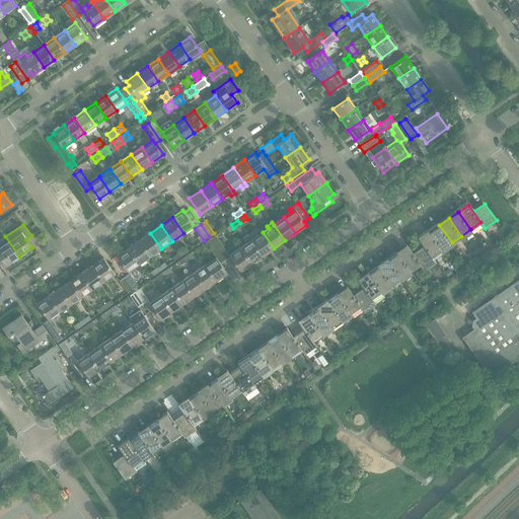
[(442,249),(452,242),(439,225),(430,232),(442,249)]
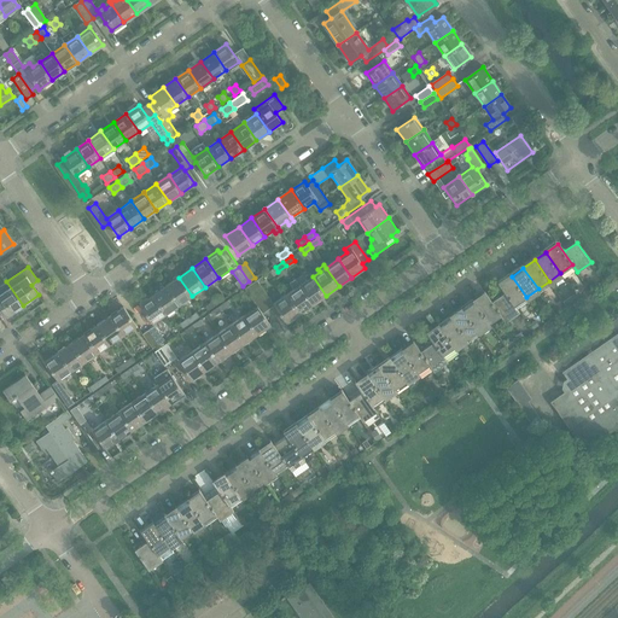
[(313,304),(326,296),(313,277),(310,274),(304,278),(307,281),(299,286),(313,304)]
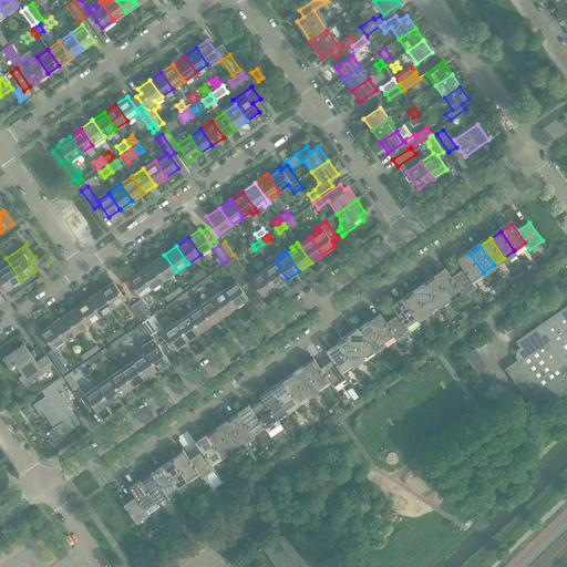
[(472,280),(483,272),(470,254),(459,260),(472,280)]
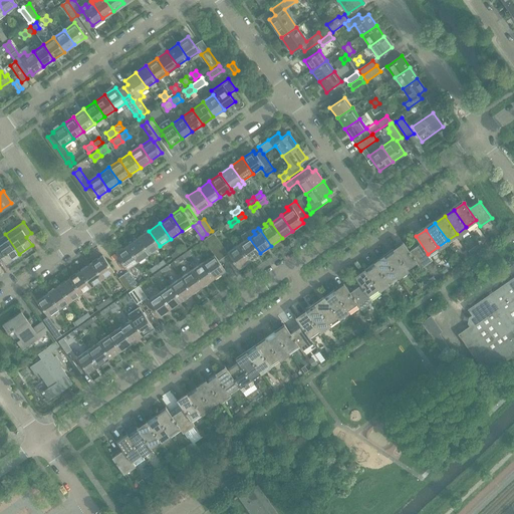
[(149,254),(160,246),(149,231),(138,238),(149,254)]
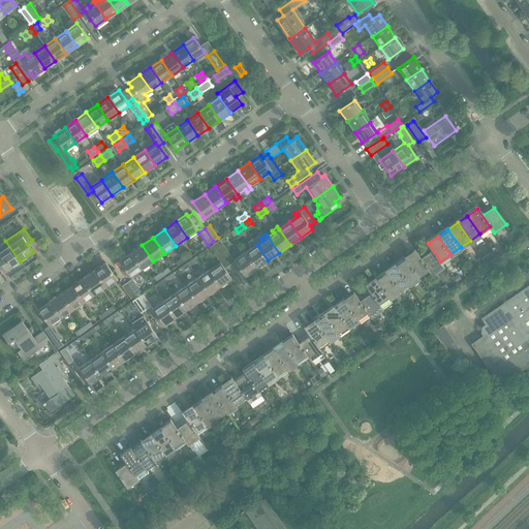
[(256,269),(245,252),(234,260),(220,240),(215,244),(229,265),(235,261),(245,277),(256,269)]
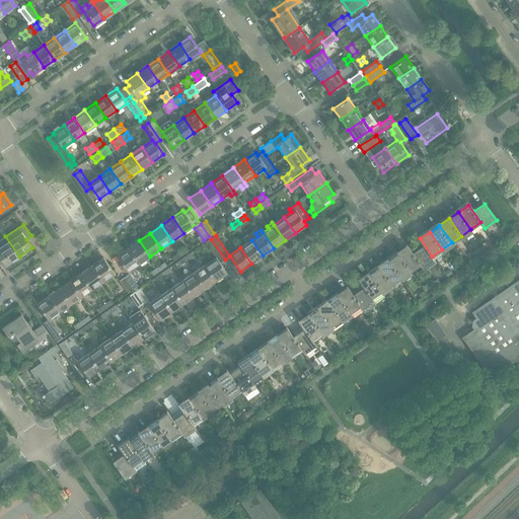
[(263,255),(251,240),(248,235),(243,238),(247,243),(240,247),(251,264),(263,255)]
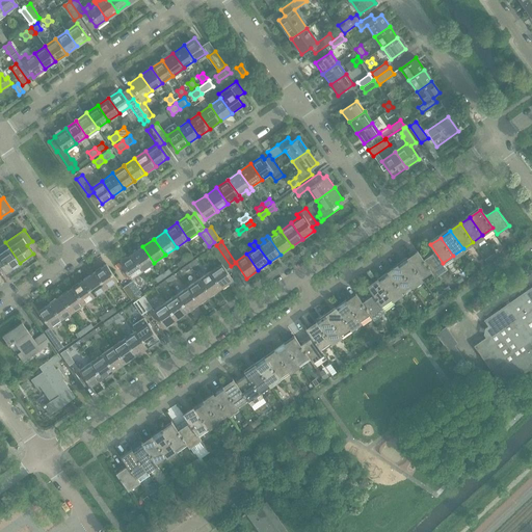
[(0,264),(6,272),(20,263),(5,242),(0,245),(0,264)]
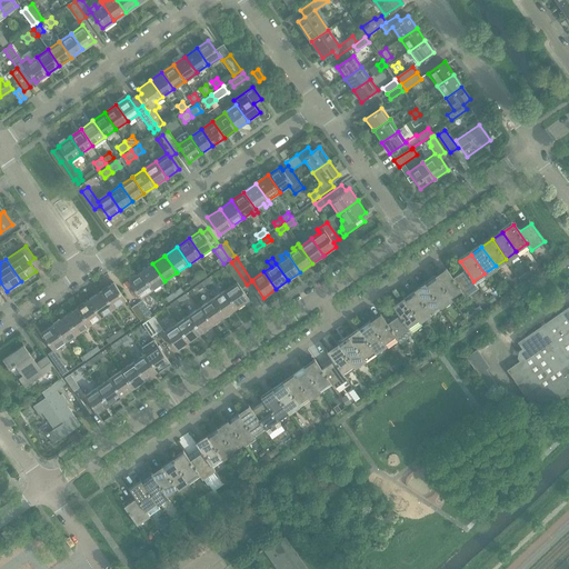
[(478,287),(473,281),(460,261),(465,269),(453,278),(448,270),(461,289),(466,296),(478,287)]
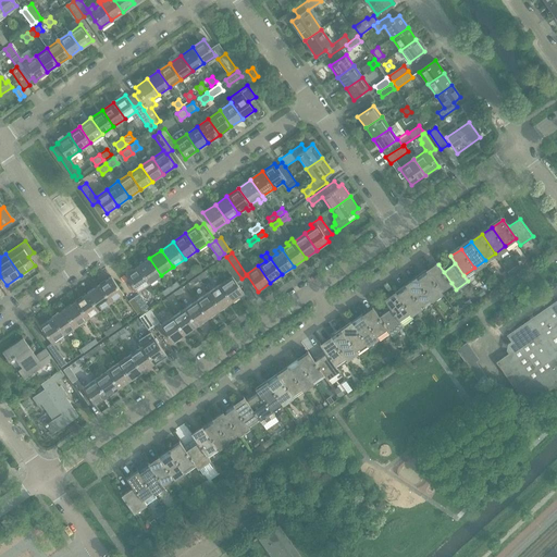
[(236,283),(242,279),(226,257),(221,261),(232,276),(220,284),(232,301),(244,293),(236,283)]
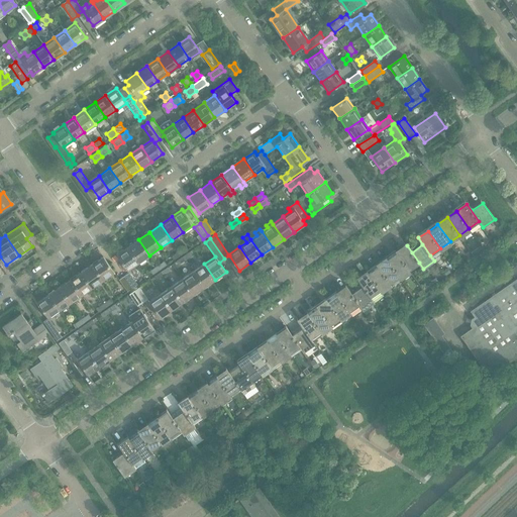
[(138,263),(149,255),(138,239),(127,247),(138,263)]
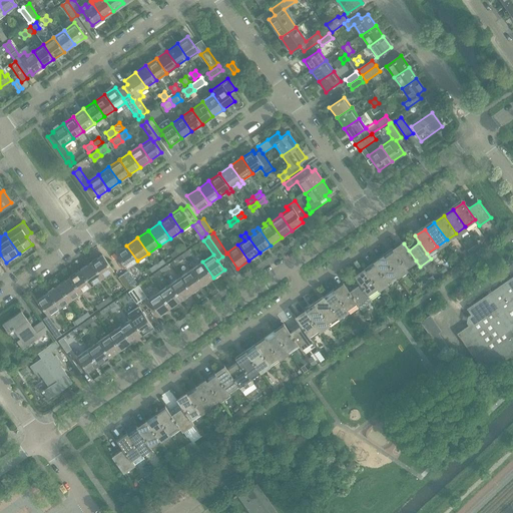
[(177,248),(180,252),(187,247),(184,243),(177,248)]
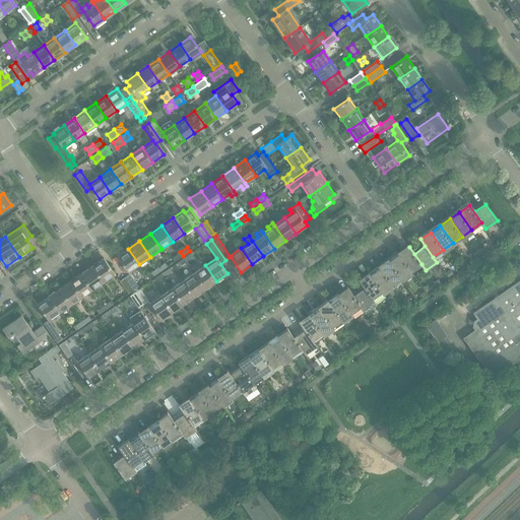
[(411,271),(421,264),(409,247),(399,254),(411,271)]
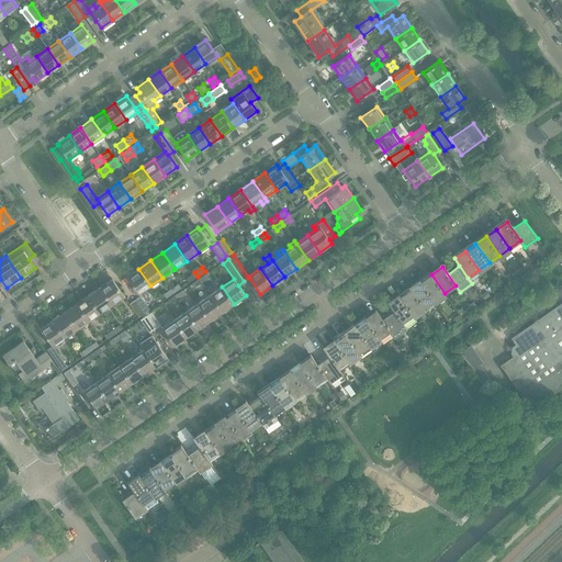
[(138,294),(150,285),(138,269),(126,277),(138,294)]
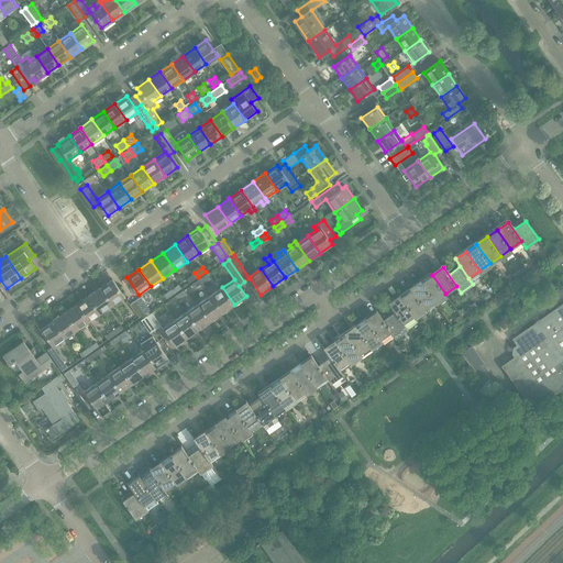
[(190,283),(198,277),(195,273),(188,278),(190,283)]
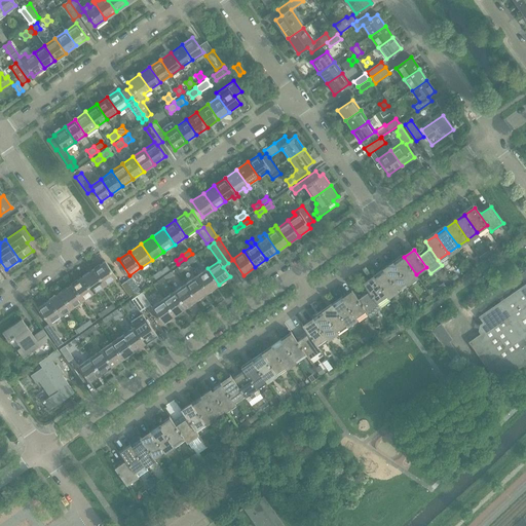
[(186,261),(189,264),(195,260),(193,256),(186,261)]
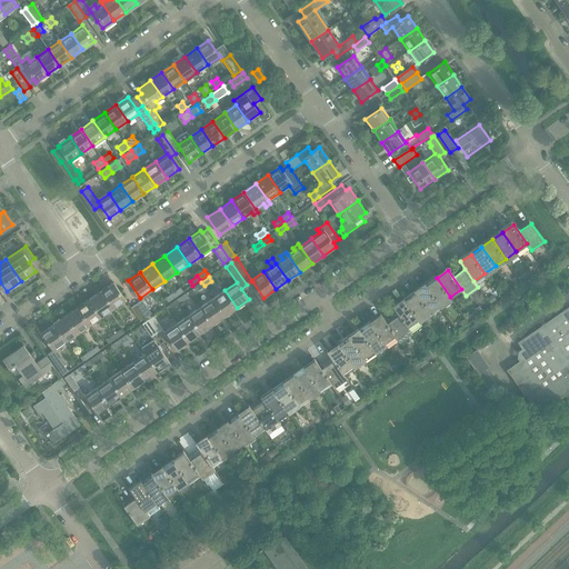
[(440,305),(450,297),(437,278),(427,286),(440,305)]
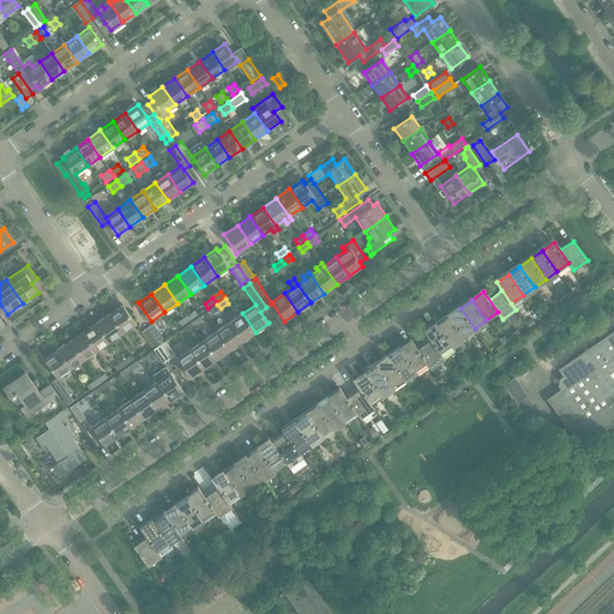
[(109,314),(122,332),(136,324),(122,305),(109,314)]
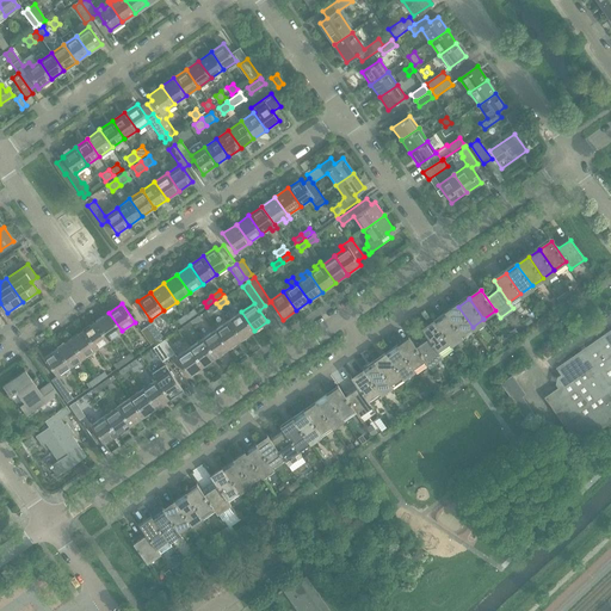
[(211,313),(220,307),(216,303),(208,308),(211,313)]
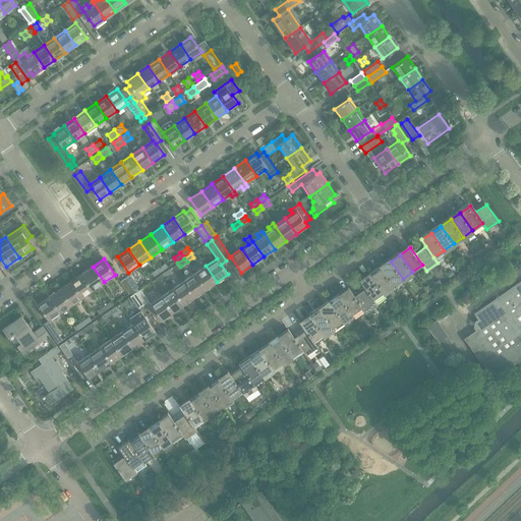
[(393,285),(403,279),(391,262),(381,268),(393,285)]
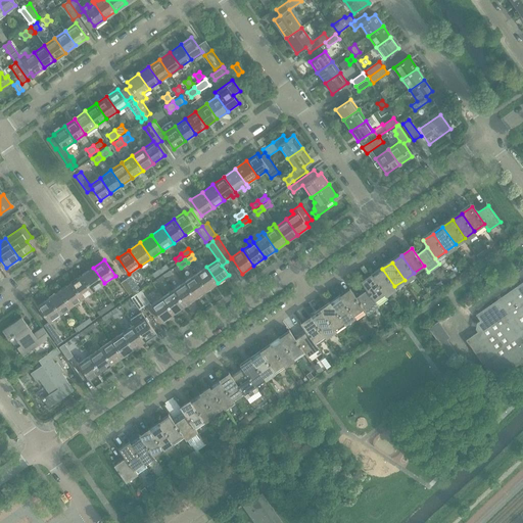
[(159,269),(161,273),(169,268),(165,264),(159,269)]
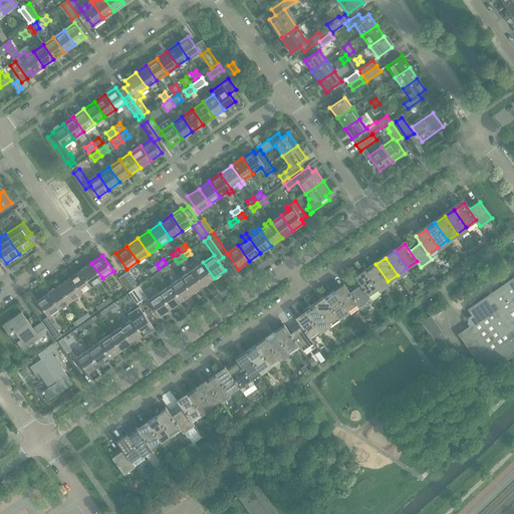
[(203,285),(214,278),(203,262),(192,270),(203,285)]
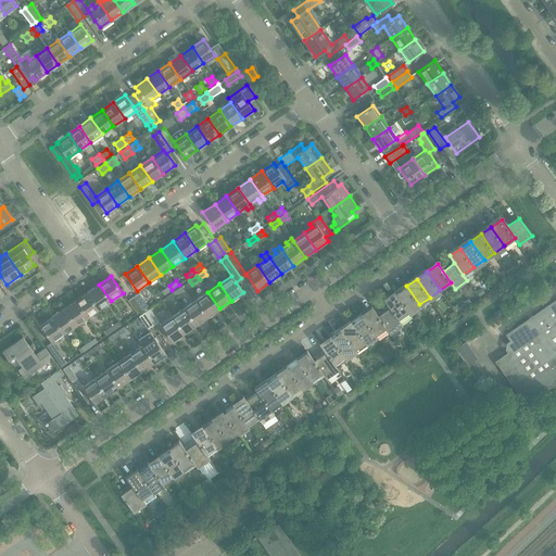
[(99,310),(111,301),(99,285),(87,292),(99,310)]
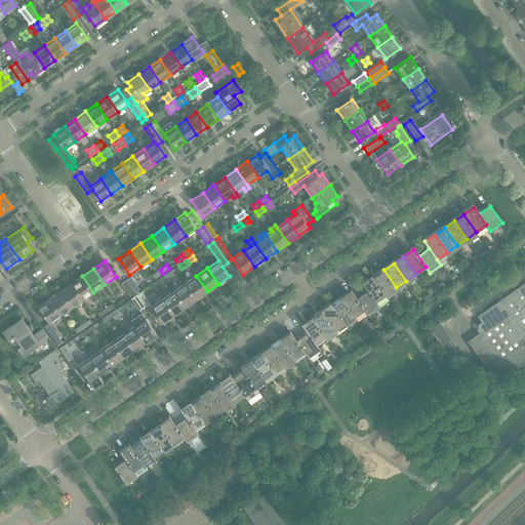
[(156,279),(162,274),(160,270),(153,275),(156,279)]
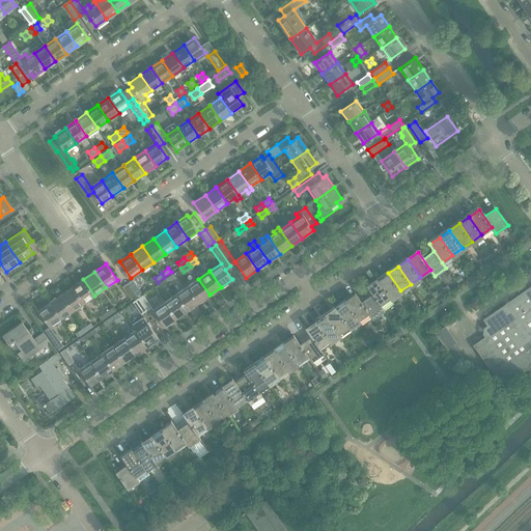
[(391,298),(400,290),(388,273),(379,280),(391,298)]
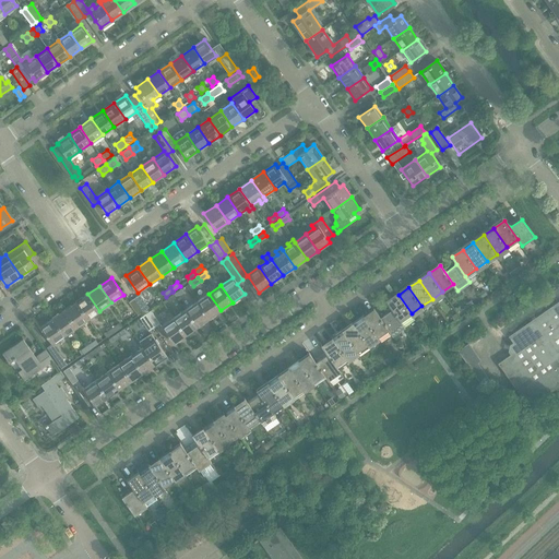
[(174,294),(177,297),(185,293),(181,288),(174,294)]
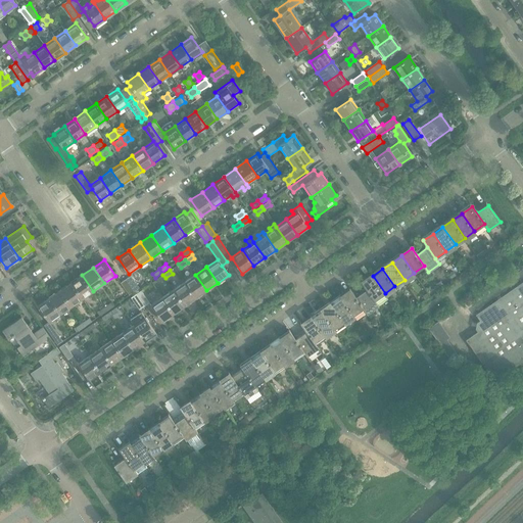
[(82,298),(93,291),(82,275),(70,283),(82,298)]
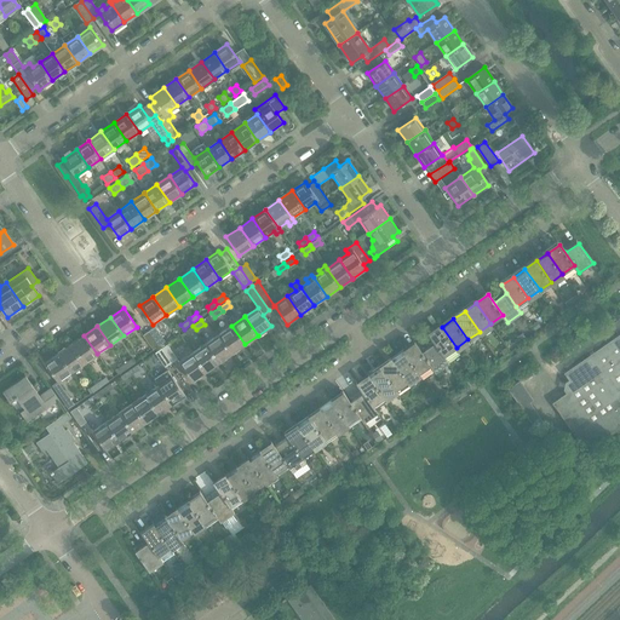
[(189,336),(196,329),(193,326),(185,331),(189,336)]
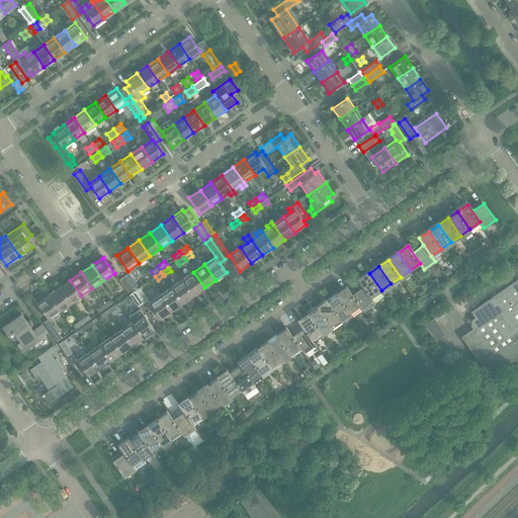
[(194,295),(204,287),(193,272),(183,279),(194,295)]
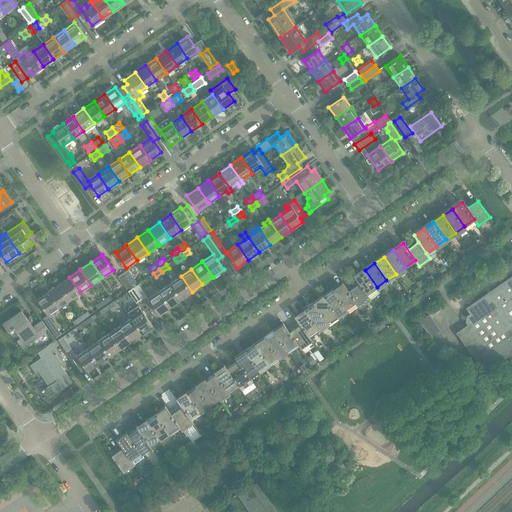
[(123,274),(131,286),(136,282),(128,270),(123,274)]
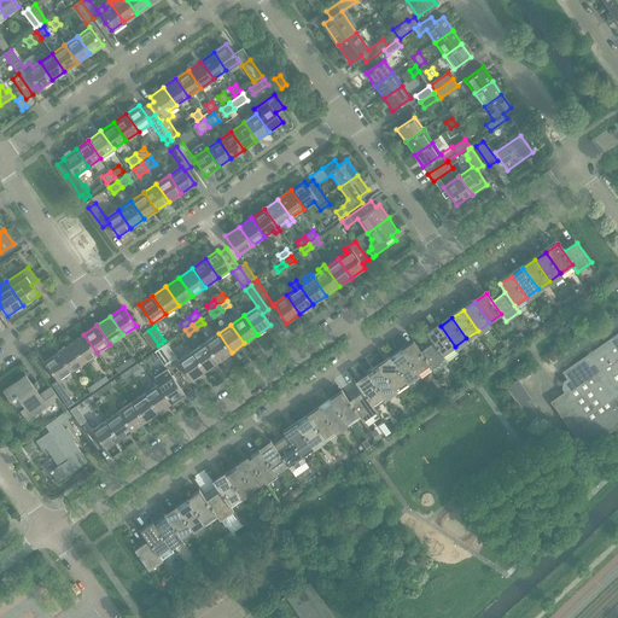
[(443,355),(455,347),(441,326),(429,334),(435,342),(443,355)]
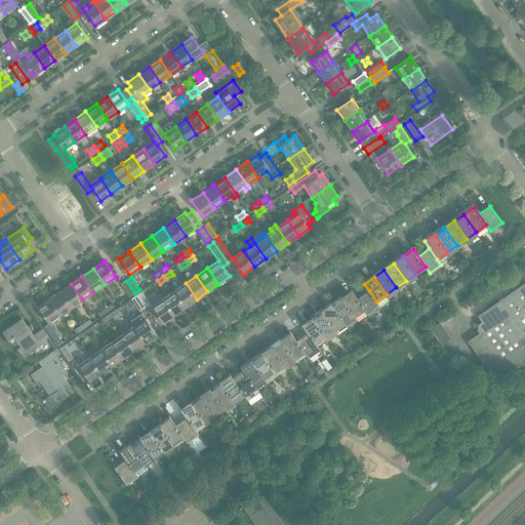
[(129,296),(134,293),(126,281),(121,284),(129,296)]
